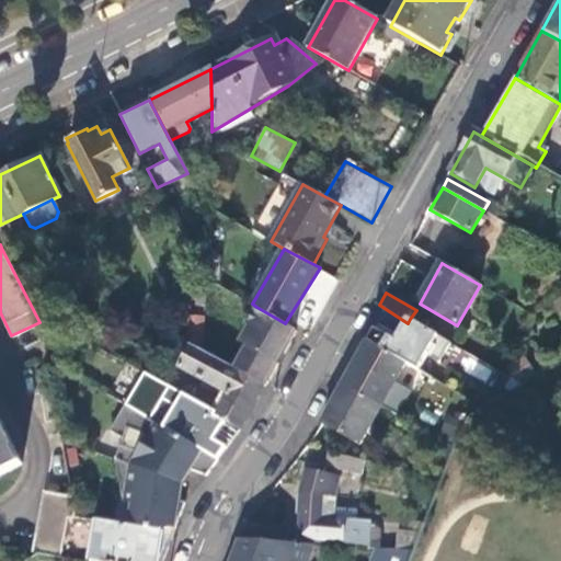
[(253,330),(231,366),(263,382),(295,329),(285,323),(256,307),(245,325),(253,330)]
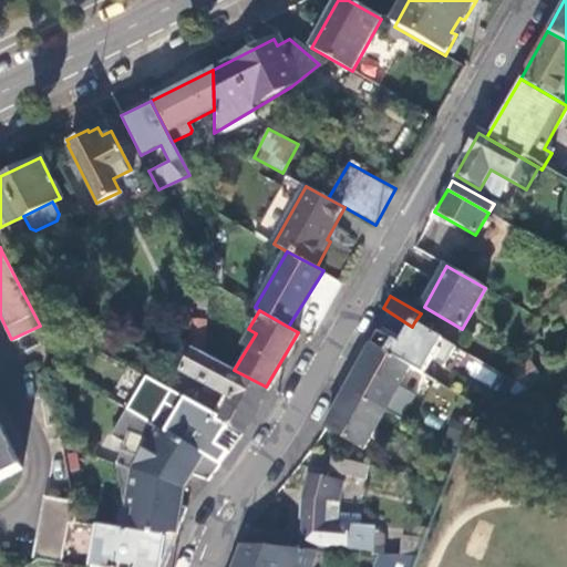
[(390,312),(372,344),(409,367),(435,382),(456,347),(414,322),(412,327),(390,312)]
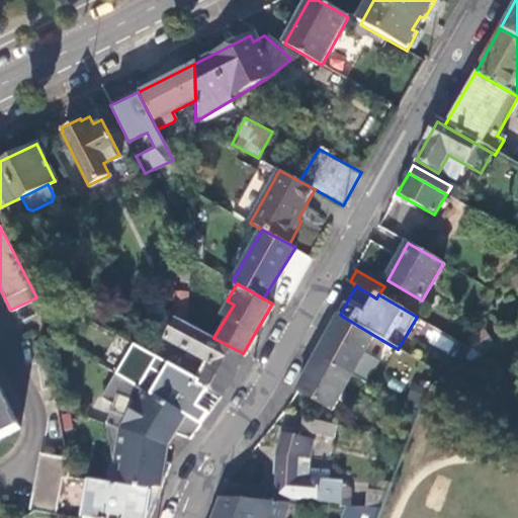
[(150,305),(150,318),(176,318),(184,322),(186,293),(174,292),(174,306),(150,305)]
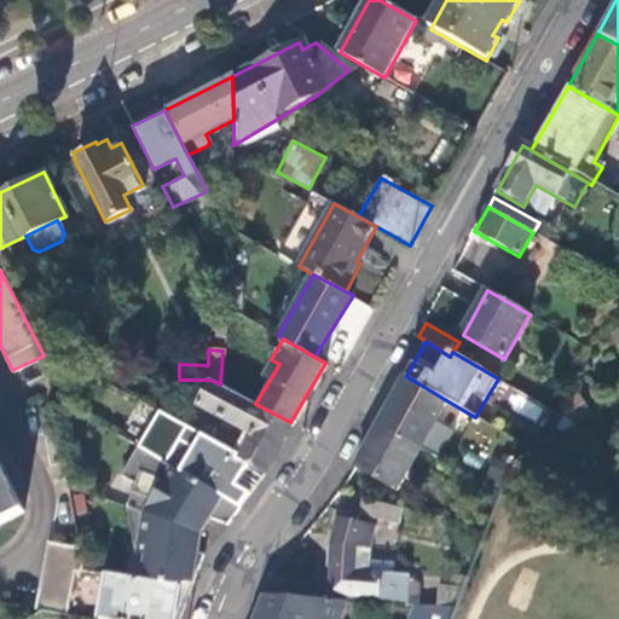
[(406,376),(377,423),(420,447),(446,400),(406,376)]
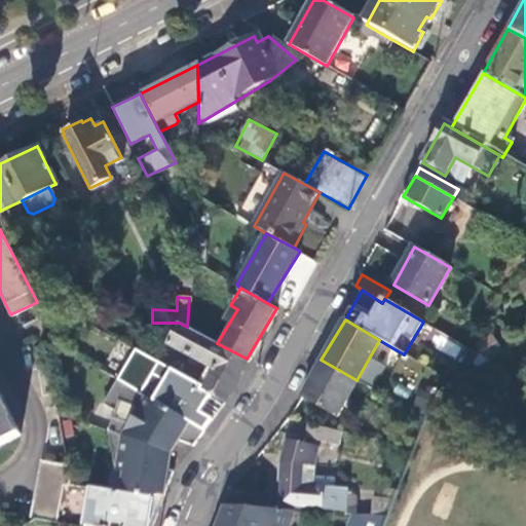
[(217,343),(187,327),(179,323),(168,342),(172,344),(188,353),(209,365),(214,368),(205,383),(202,388),(225,401),(247,361),(247,359),(217,343)]
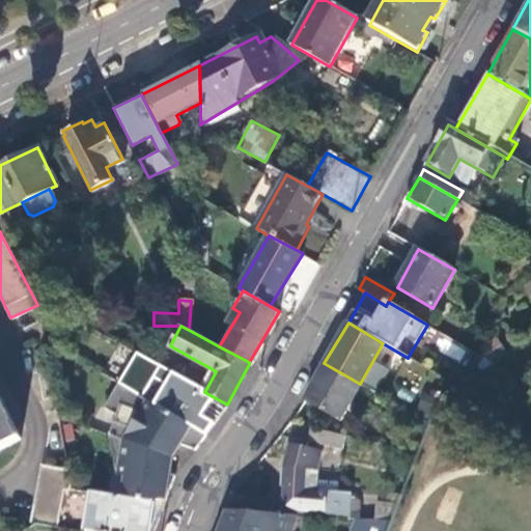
[(190,357),(173,347),(168,356),(186,365),(190,357)]
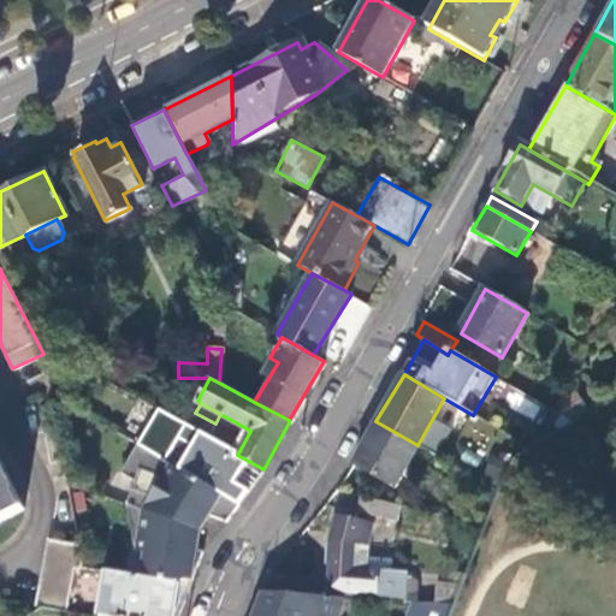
[(548,436),(573,422),(562,416),(542,427),(548,436)]
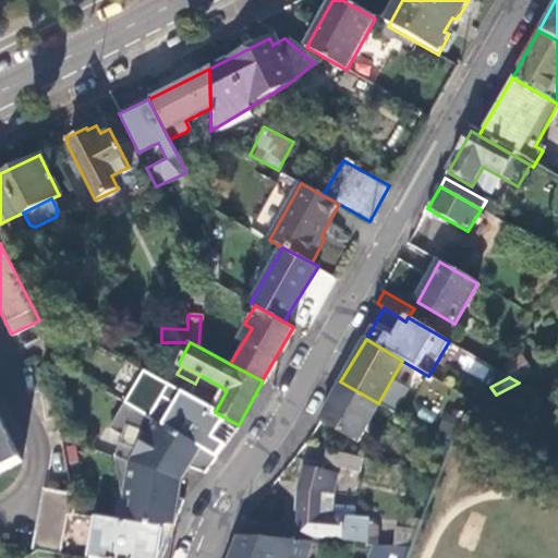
[(378,403),(340,381),(318,420),(356,441),(378,403)]
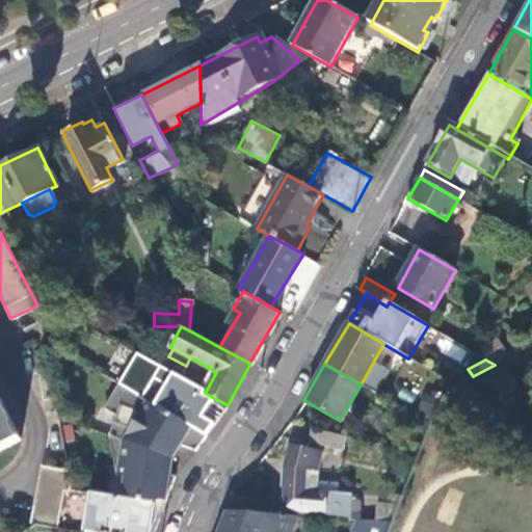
[(135,394),(164,410),(179,386),(150,369),(135,394)]
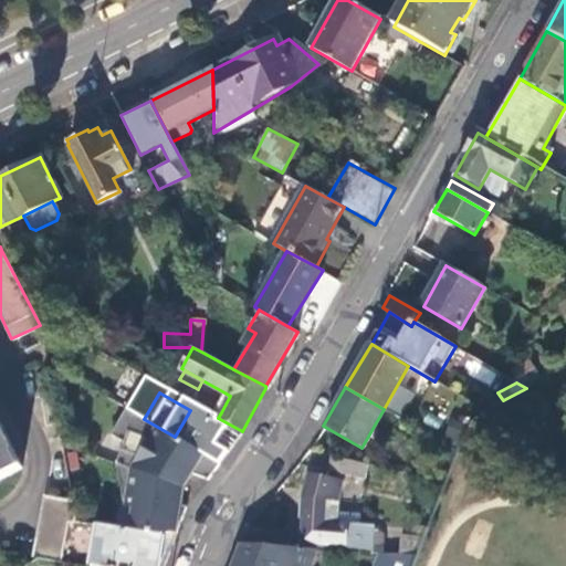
[(216,409),(221,412),(230,396),(224,392),(216,409)]
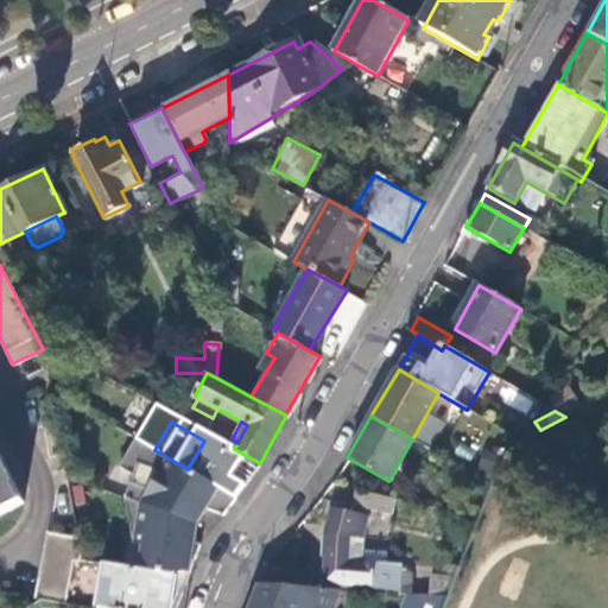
[(134,438),(119,467),(132,475),(120,494),(128,531),(131,542),(137,543),(133,567),(165,571),(188,571),(198,544),(200,543),(192,540),(204,508),(221,514),(233,498),(188,469),(154,450),(134,438)]
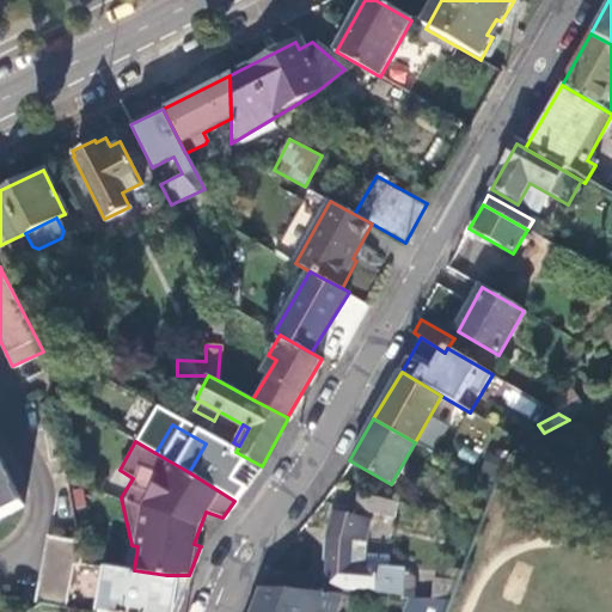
[(0,516),(20,506),(0,464),(0,516)]
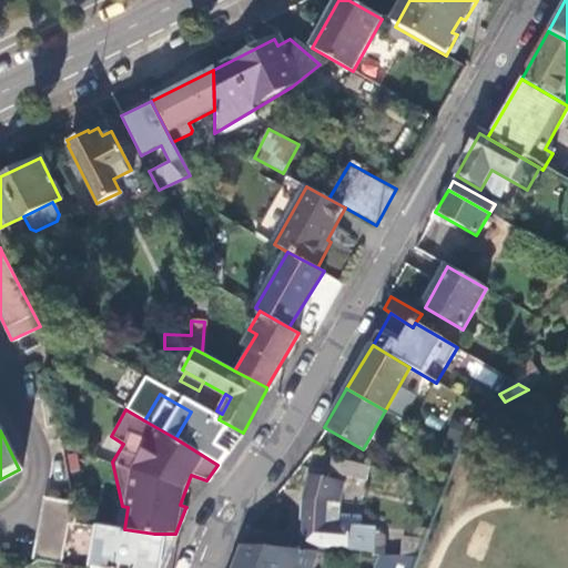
[(449,475),(458,453),(449,447),(439,470),(449,475)]
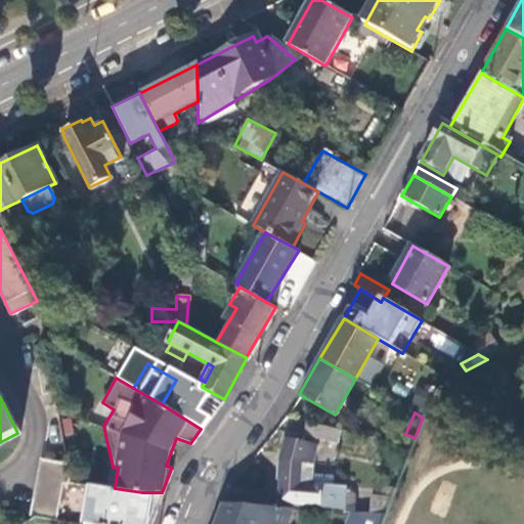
[(342,430),(308,422),(305,433),(339,442),(342,430)]
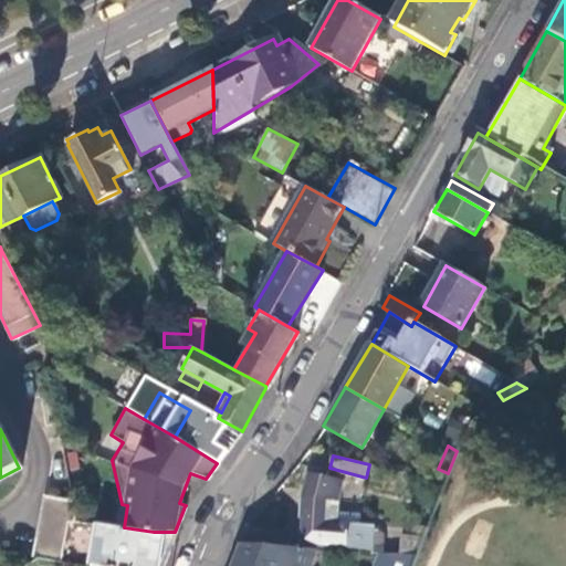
[(302,544),(371,548),(373,525),(357,524),(358,515),(337,514),(337,501),(343,478),(310,471),(304,499),(302,544)]
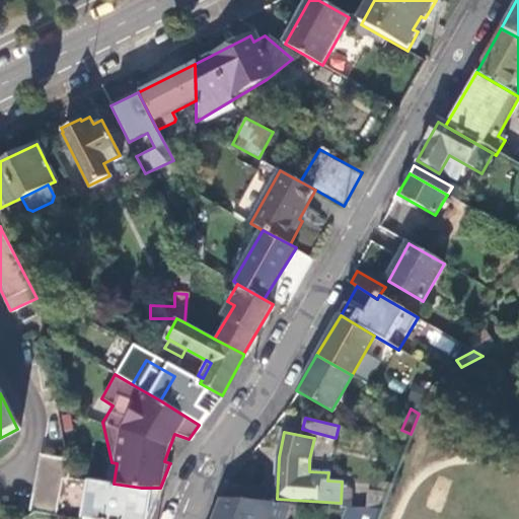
[(43,453),(33,511),(54,515),(61,474),(65,475),(62,457),(43,453)]
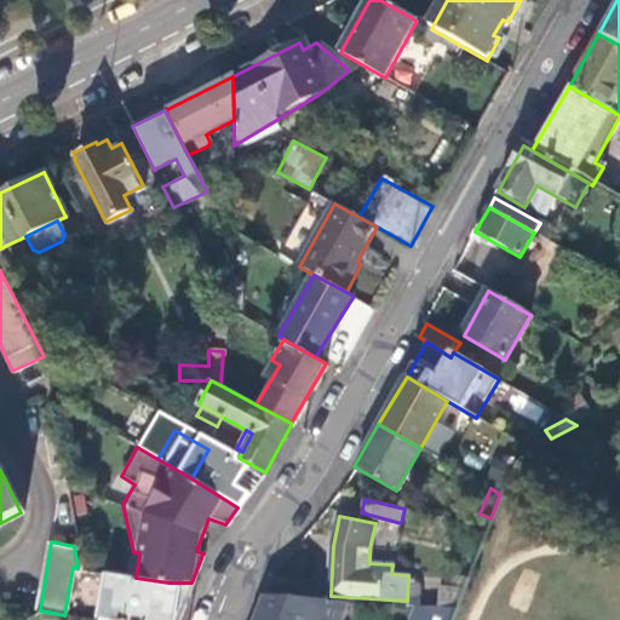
[(133,552),(131,541),(125,575),(136,578),(139,554),(133,552)]
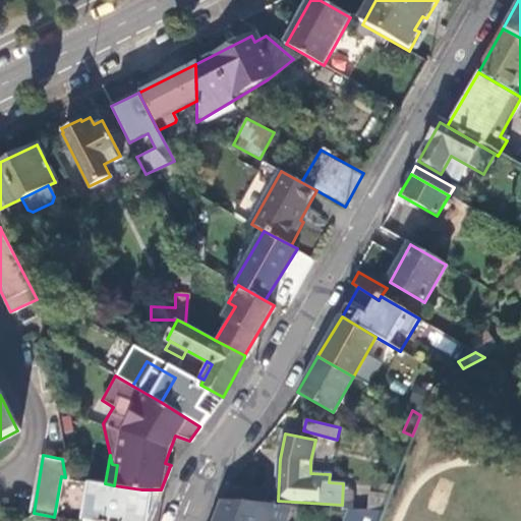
[(90,481),(81,520),(149,520),(161,489),(141,489),(114,485),(105,483),(90,481)]
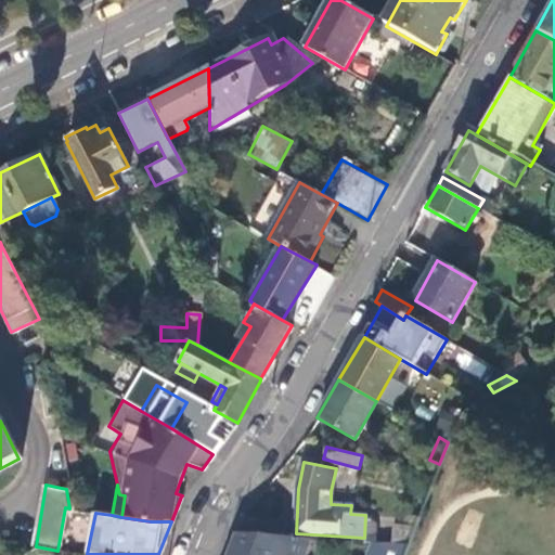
[(273,519),(244,517),(237,534),(272,537),(273,519)]
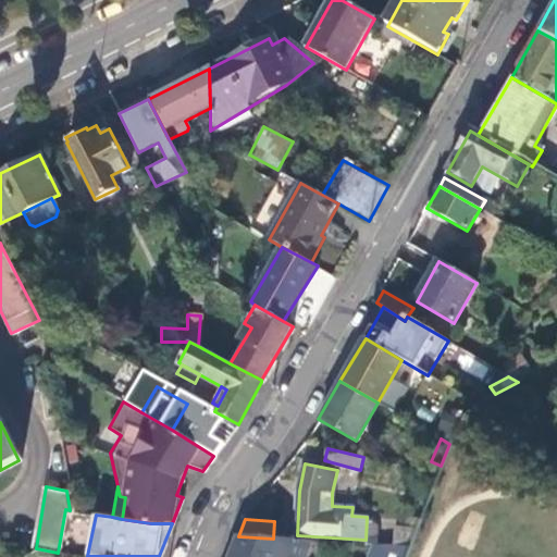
[(307,556),(313,541),(273,539),(238,536),(230,556),(307,556)]
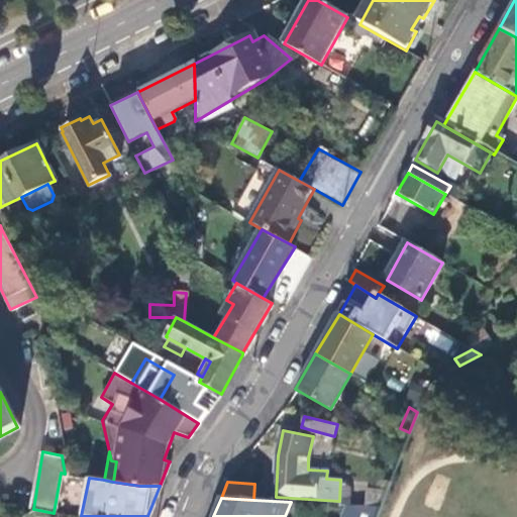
[(376,516),(380,508),(357,506),(352,516),(376,516)]
